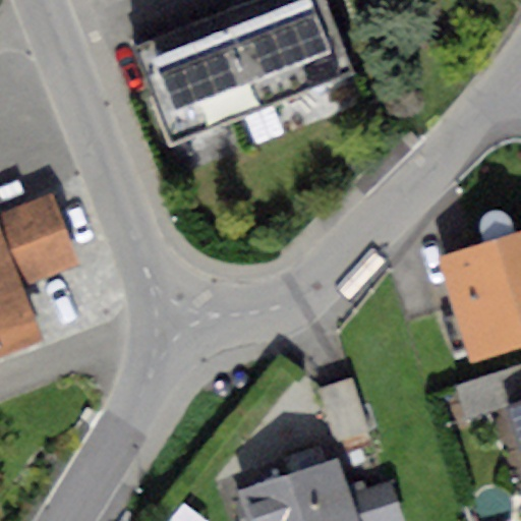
[(326,0),(264,0),(131,51),(167,145),(354,73),(326,0)]
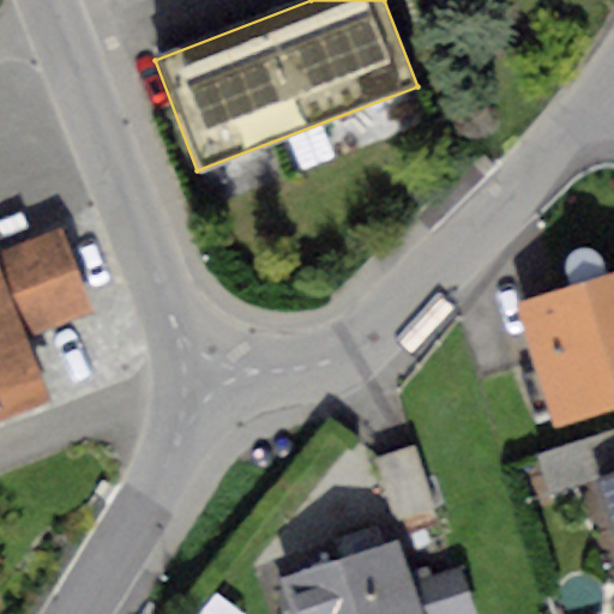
[(61,226),(0,250),(0,274),(25,338),(94,311),(61,226)]
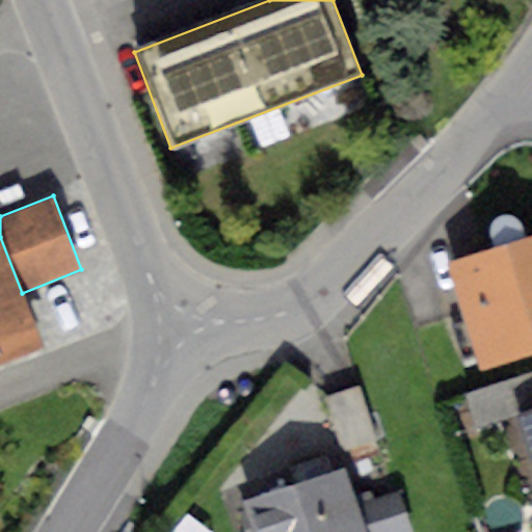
[(0,237),(0,361),(42,345),(22,293),(0,237)]
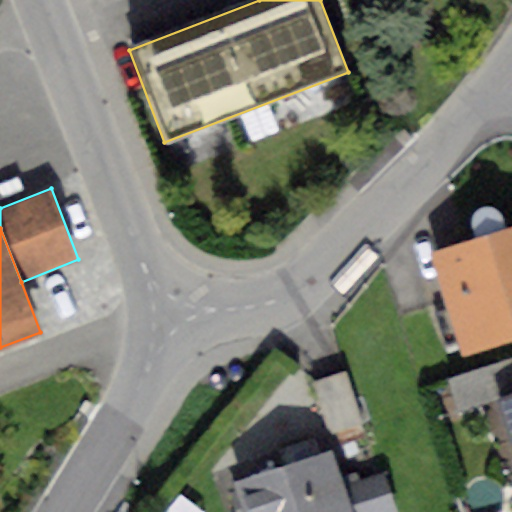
[(511,235),(432,258),(460,356),(511,341),(511,235)]
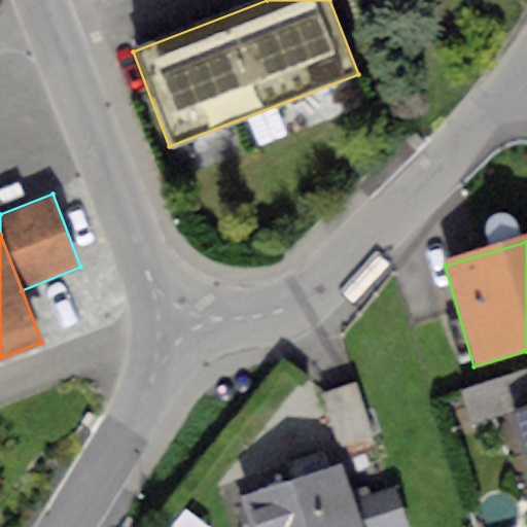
[(470,426),(500,417),(526,409),(526,369),(460,389),(470,426)]
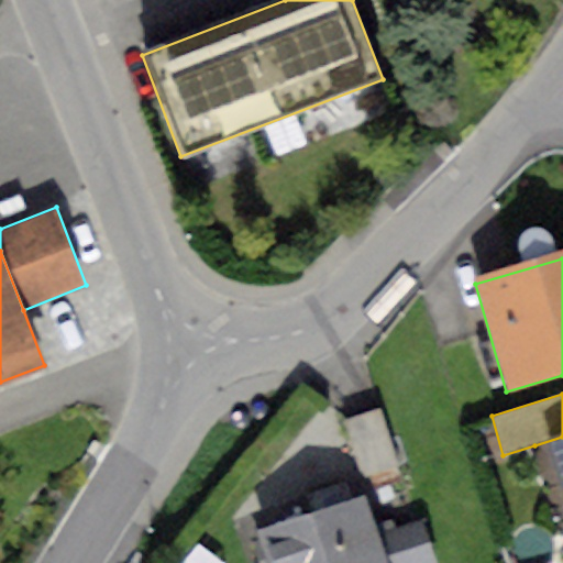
[(377,408),(342,420),(363,482),(398,470),(377,408)]
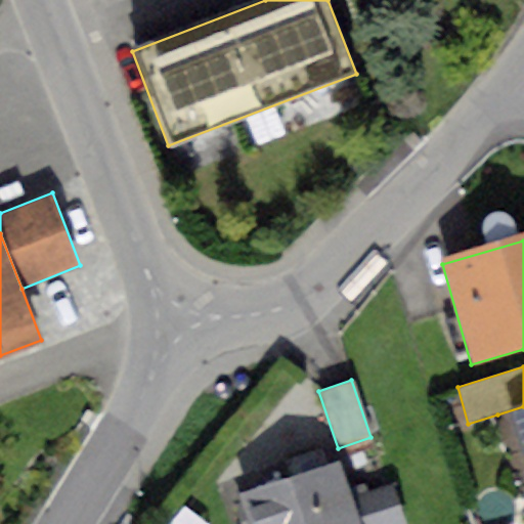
[(523,406),(497,415),(510,459),(506,462),(516,497),(523,494),(523,406)]
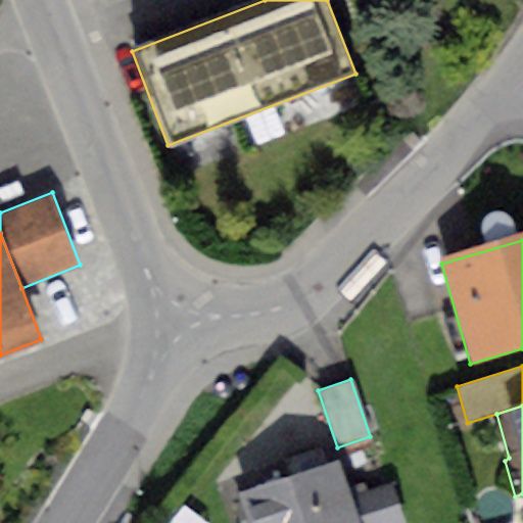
[(339,457),(237,490),(248,522),(405,522),(391,482),(352,495),(339,457)]
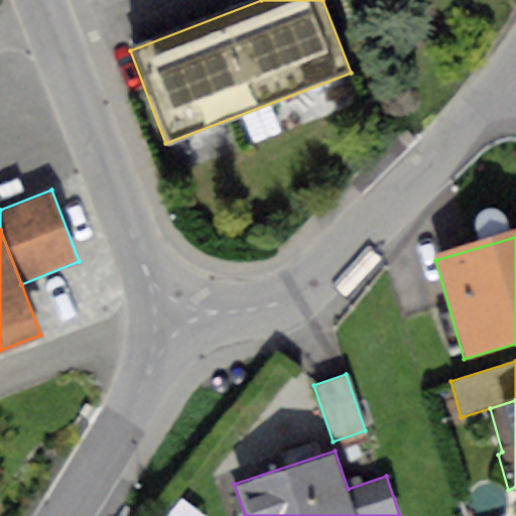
[(201,515),(178,502),(169,515),(201,515)]
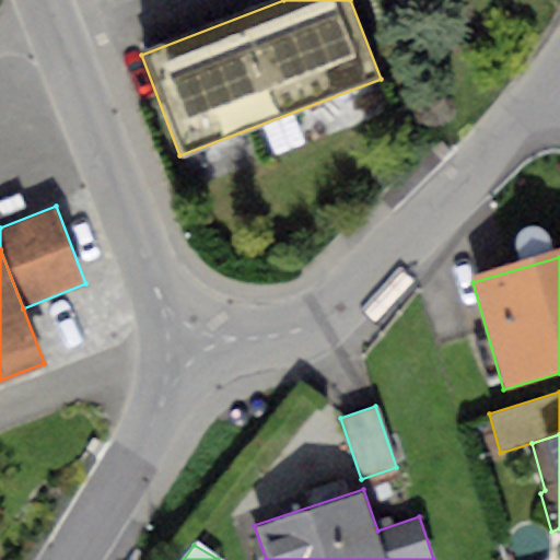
All buildings are outlined.
